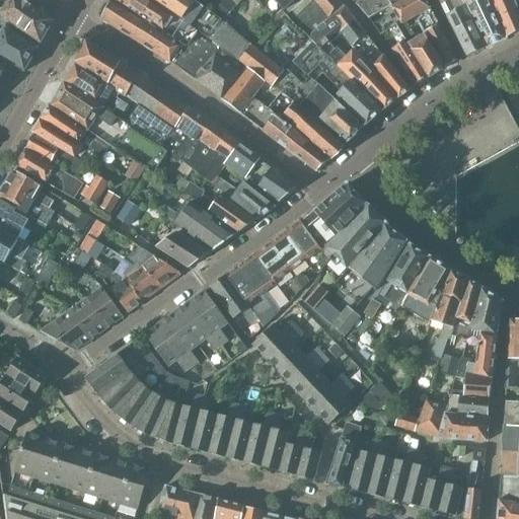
[(20,0),(0,0),(0,13),(42,43),(54,21),(20,0)]
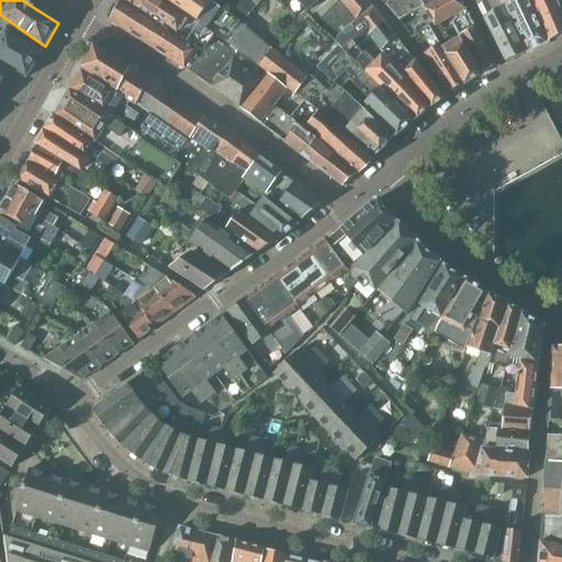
[(123,0),(110,21),(154,47),(186,68),(197,51),(123,0)]
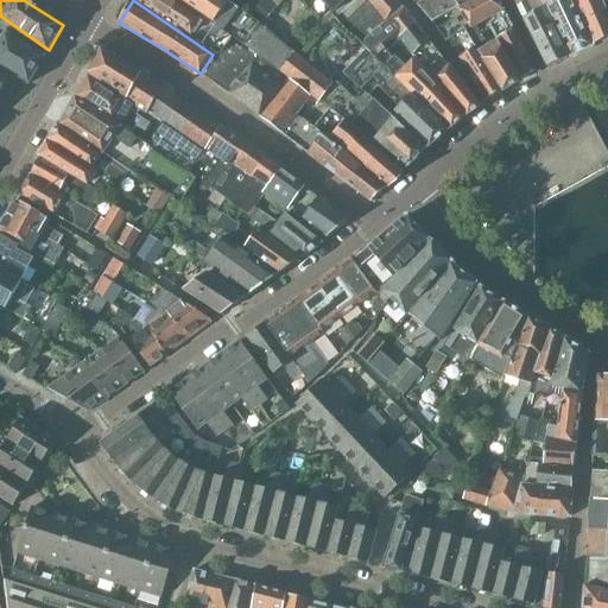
[(229,65),(244,46),(177,0),(132,0),(133,0),(213,55),(221,61),(229,65)]
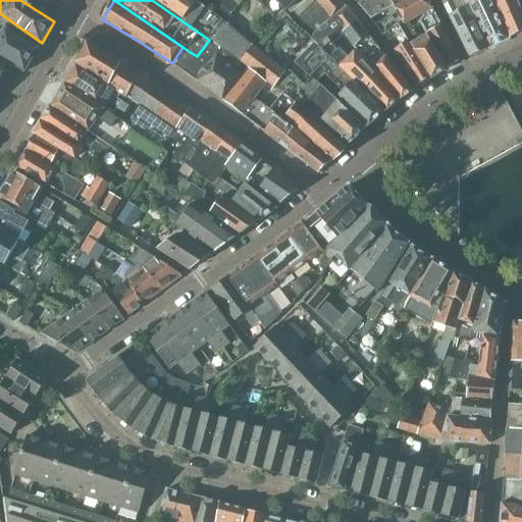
[(229,27),(224,22),(219,19),(214,15),(193,0),(152,0),(209,40),(228,53),(240,62),(246,55),(253,47),(229,27)]
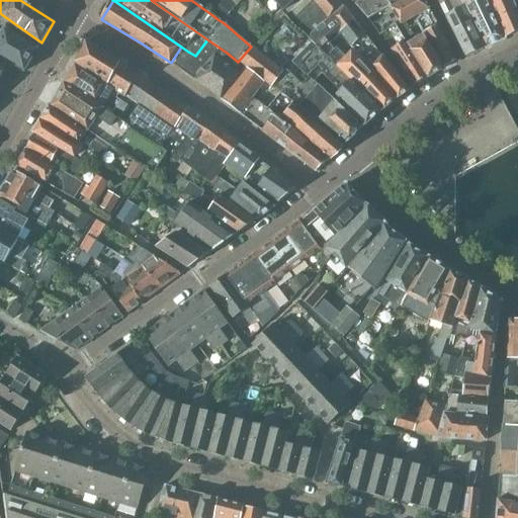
[(223,0),(212,15),(218,19),(223,22),(236,4),(232,2),(230,0),(223,0)]
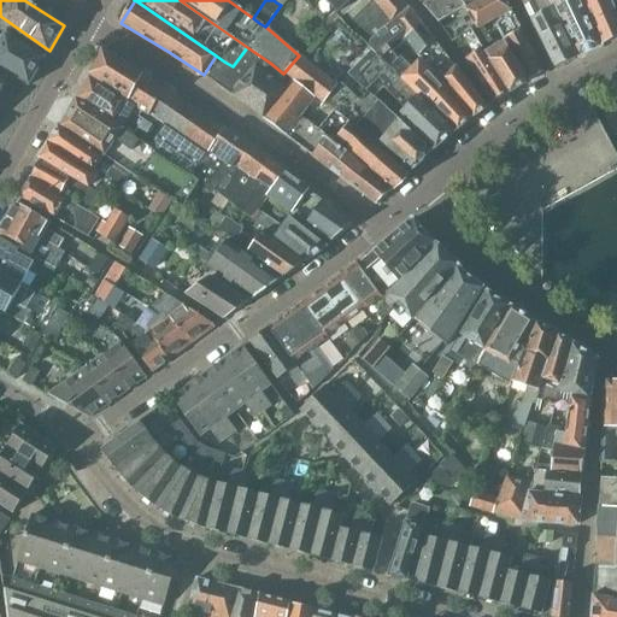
[(325,0),(339,13),(352,0),(325,0)]
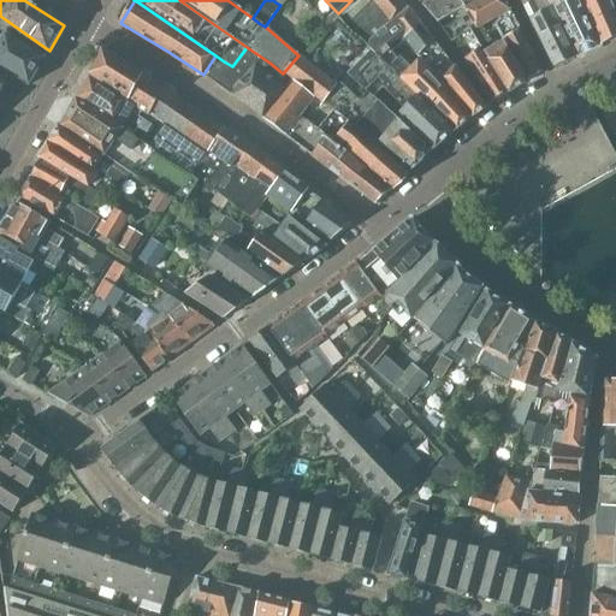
[(367,43),(375,36),(408,9),(401,0),(351,0),(338,13),(337,15),(341,18),(356,33),(367,43)]
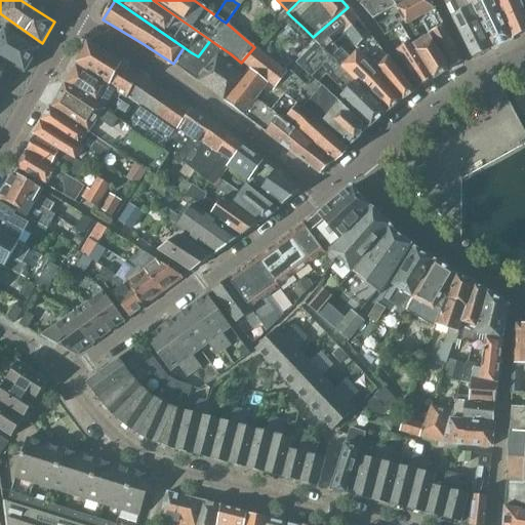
[(375,18),(396,7),(407,0),(368,0),(361,4),(375,22),(376,21),(375,18)]
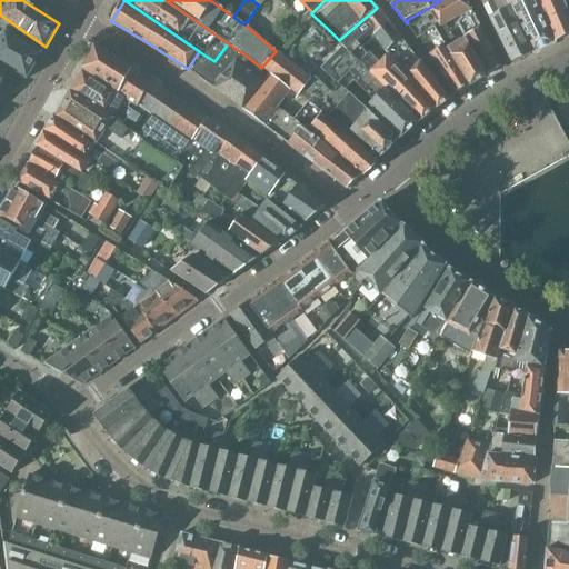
[(427,32),(433,27),(436,30),(446,23),(471,9),(466,0),(441,0),(429,8),(436,19),(429,22),(426,18),(410,28),(418,38),(427,32)]
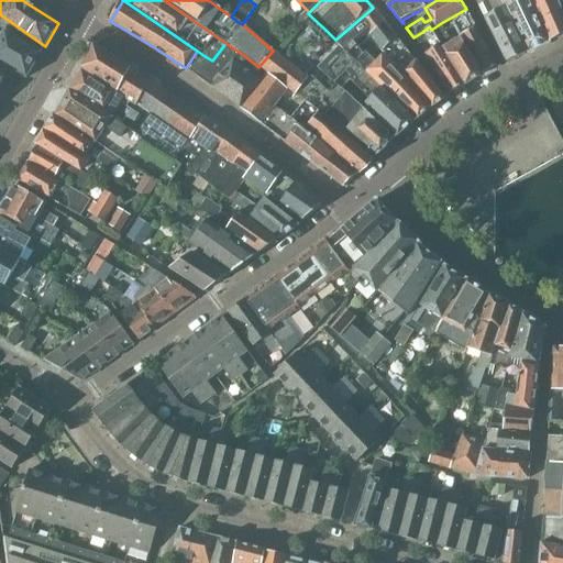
[(479,3),(509,63),(528,54),(503,0),(486,0),(481,2),(479,3)]
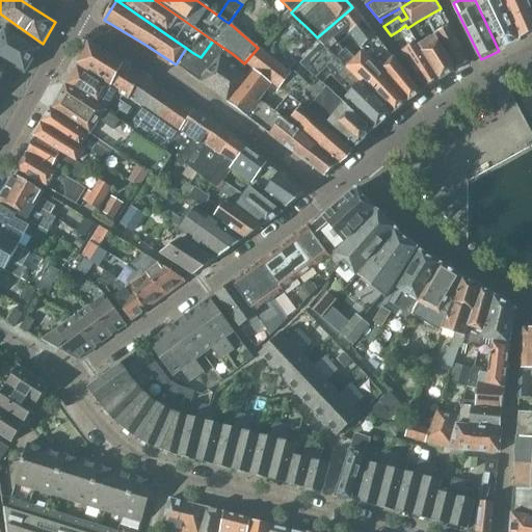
[(475,0),(499,51),(517,41),(517,42),(520,41),(501,0),(489,0),(488,1),(487,0),(475,0)]
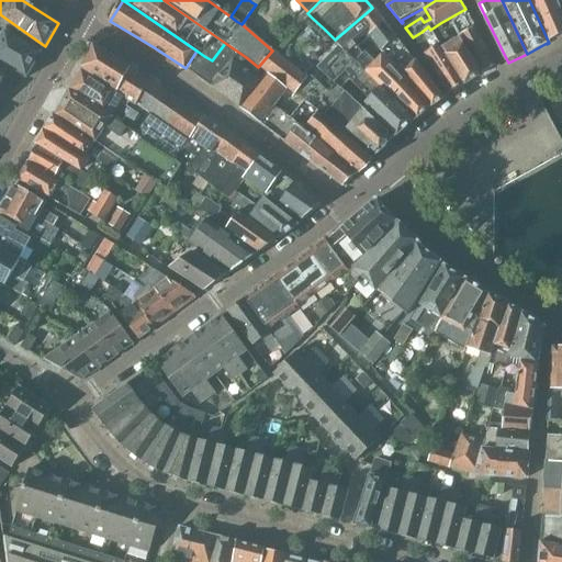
[(529,0),(549,42),(561,35),(561,11),(557,0),(529,0)]
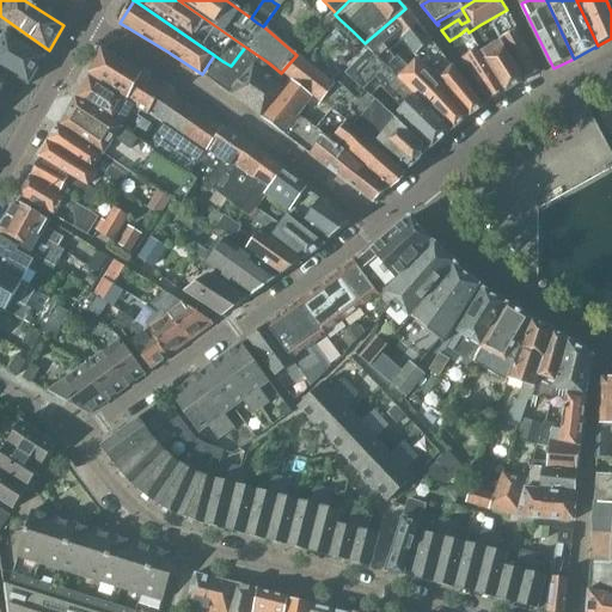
[(365,43),(365,44),(369,49),(375,56),(378,59),(389,50),(402,38),(418,25),(405,8),(373,36),(365,43)]
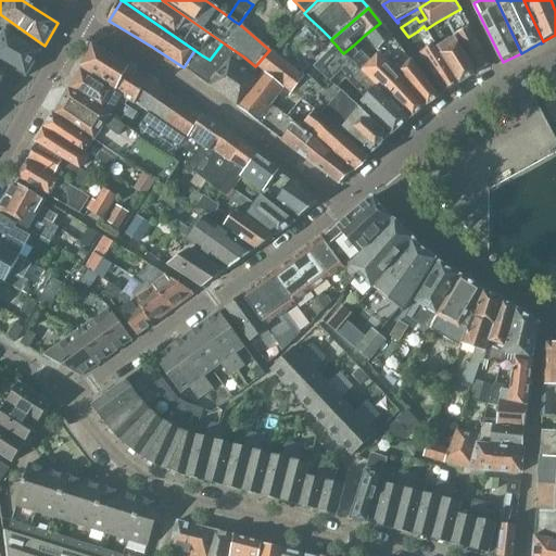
[(301,12),(293,21),(298,24),(305,16),(301,12)]
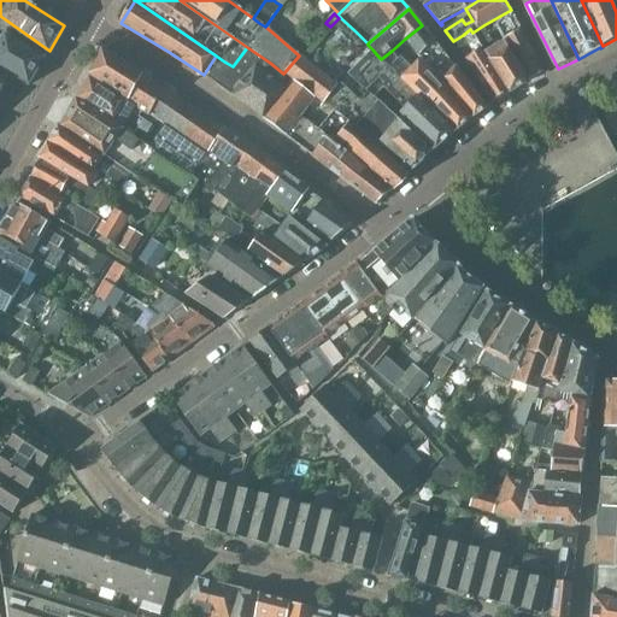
[(506,41),(529,80),(530,81),(544,72),(524,34),(513,15),(498,24),(506,41)]
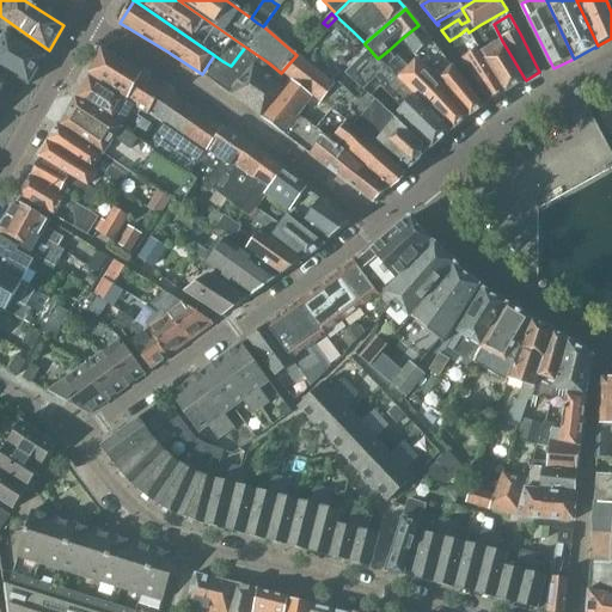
[(402,38),(411,50),(416,55),(432,41),(418,25),(402,38)]
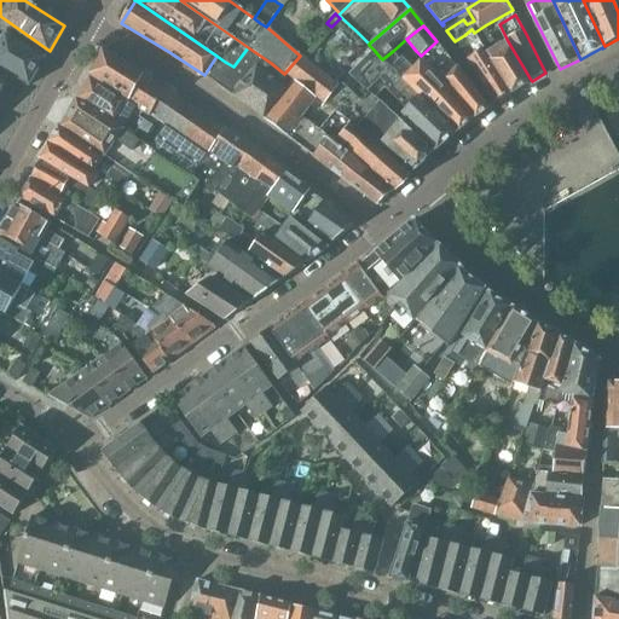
[(531,80),(508,41),(497,47),(485,25),(474,33),(513,92),(531,80)]
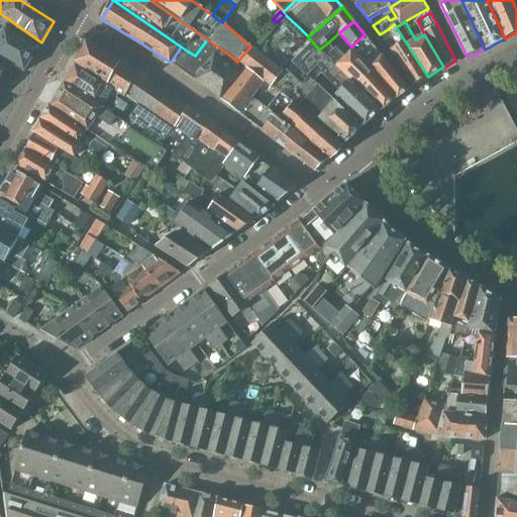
[(394,24),(388,29),(398,45),(391,49),(414,85),(428,77),(396,27),(394,24)]
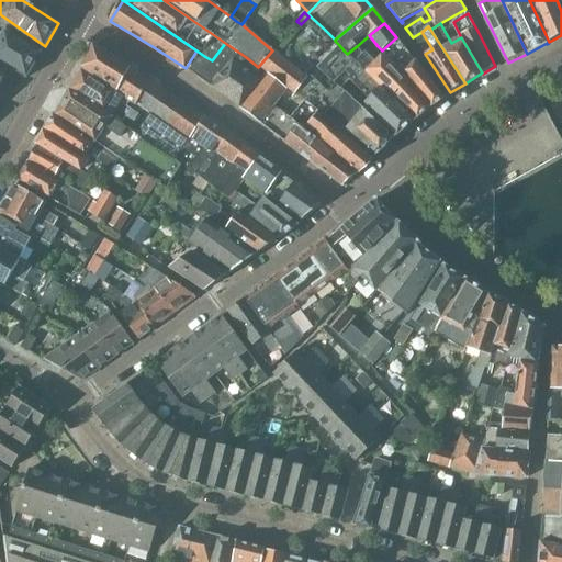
[(0,86),(10,69),(26,79),(42,52),(7,32),(0,43),(0,86)]
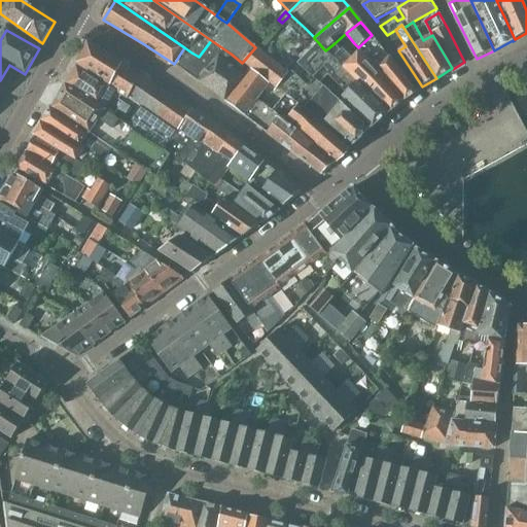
[(405,100),(416,93),(372,35),(358,47),(361,50),(405,100)]
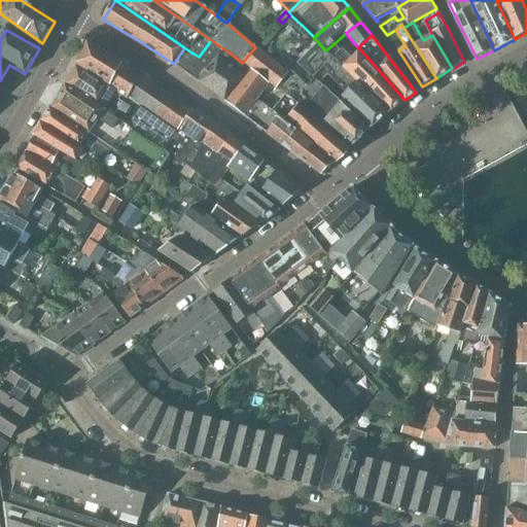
[(191,53),(180,68),(199,81),(199,82),(206,88),(231,54),(211,40),(199,57),(191,53)]
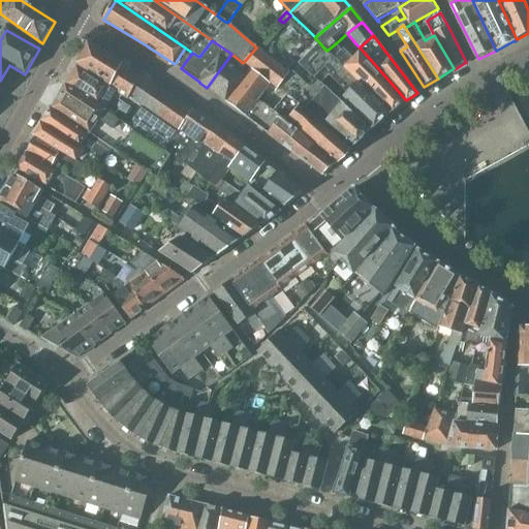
[(319,42),(299,63),(312,75),(314,79),(316,80),(320,83),(329,74),(342,88),(344,86),(350,93),(345,98),(374,127),(391,113),(327,51),(324,49),(319,42)]
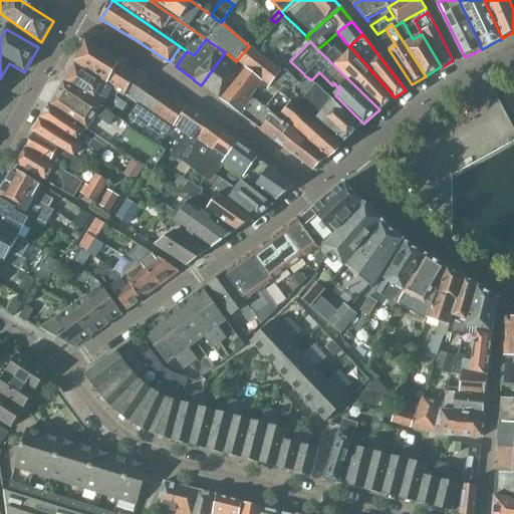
[(352,49),(349,46),(345,42),(335,52),(326,42),(317,49),(379,109),(395,97),(352,49)]
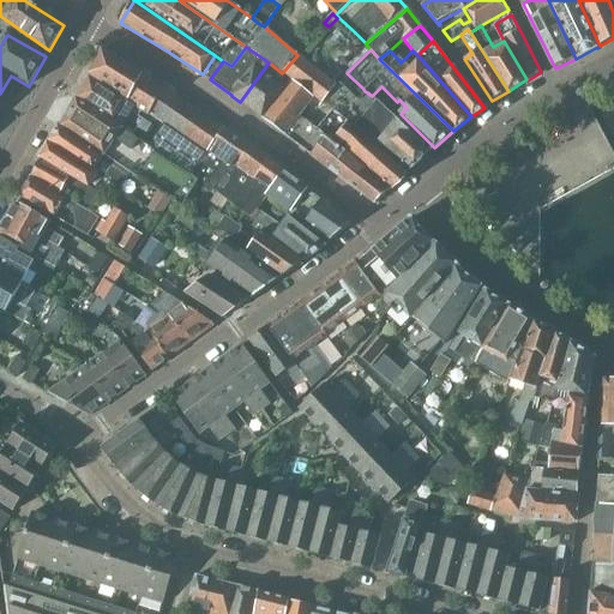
[(106,52),(91,77),(143,110),(143,113),(149,116),(150,115),(166,90),(164,89),(154,83),(143,76),(132,68),(106,52)]
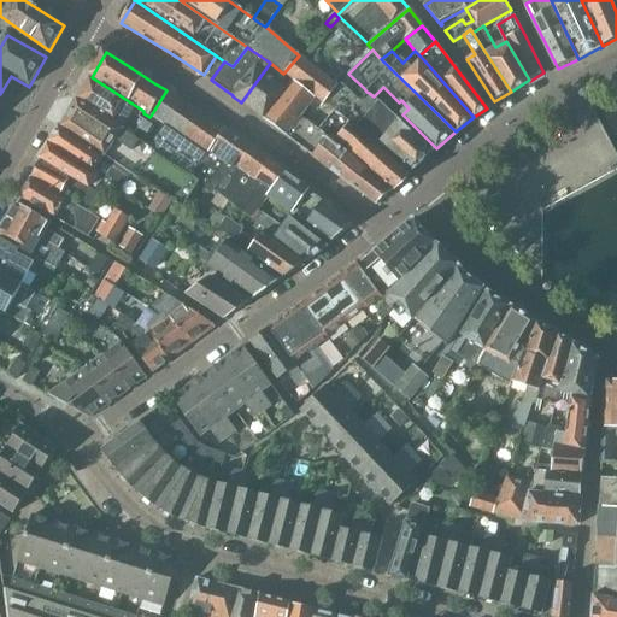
[(216,56),(204,75),(211,80),(224,62),(216,56)]
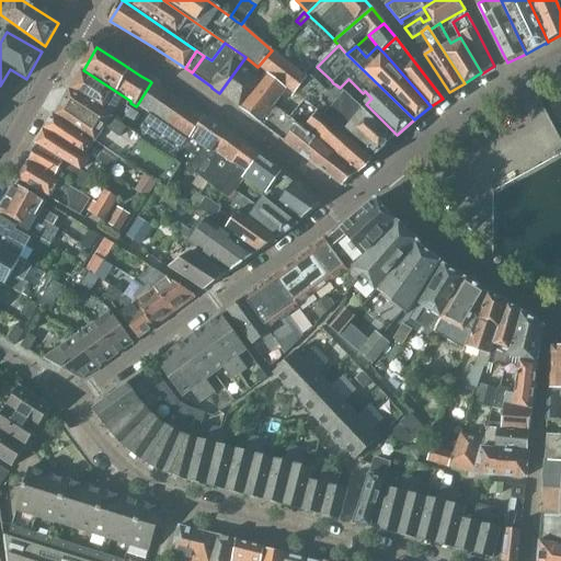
[(264,59),(258,67),(265,72),(266,73),(288,89),(295,95),(296,93),(308,80),(293,68),(272,50),(264,59)]
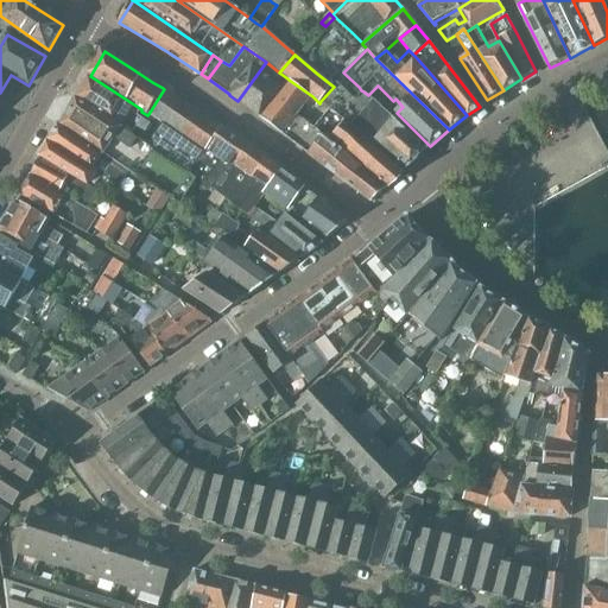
[(266,62),(238,101),(260,116),(287,78),(279,73),(266,62)]
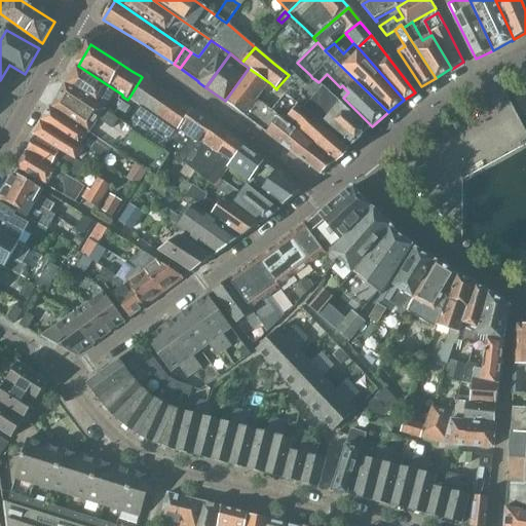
[(119,101),(122,97),(122,95),(78,66),(66,86),(123,122),(132,109),(119,101)]
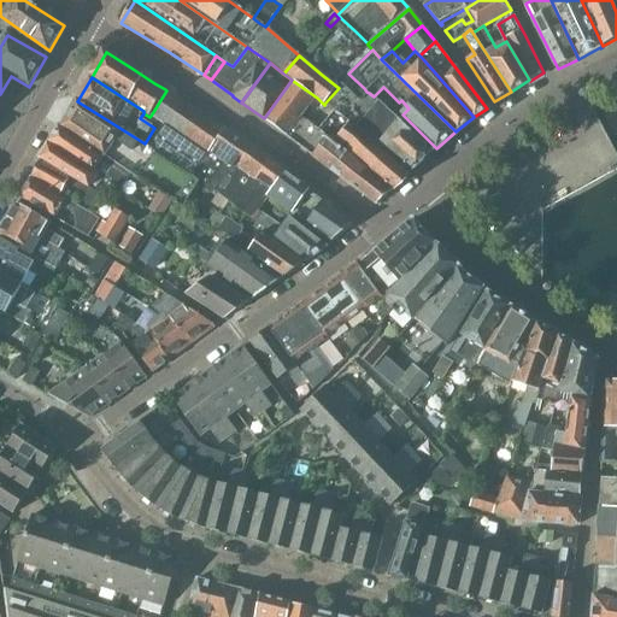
[(264,118),(288,135),(301,116),(317,98),(293,81),(292,80),(264,118)]
